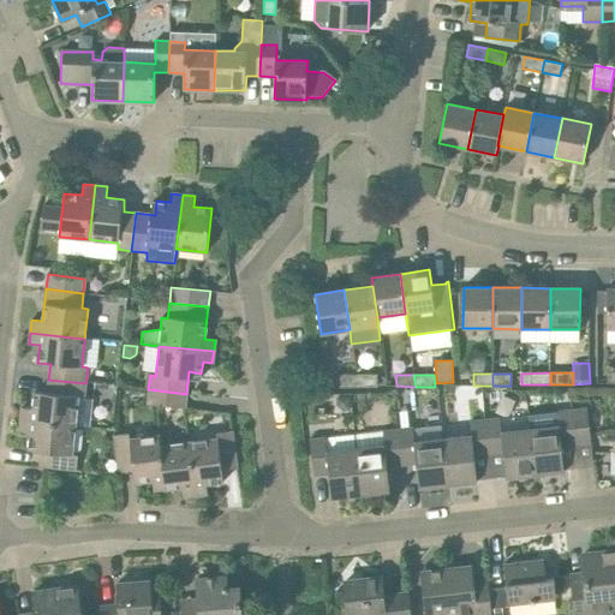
[(357,388),(356,376),(339,376),(338,388),(357,388)]
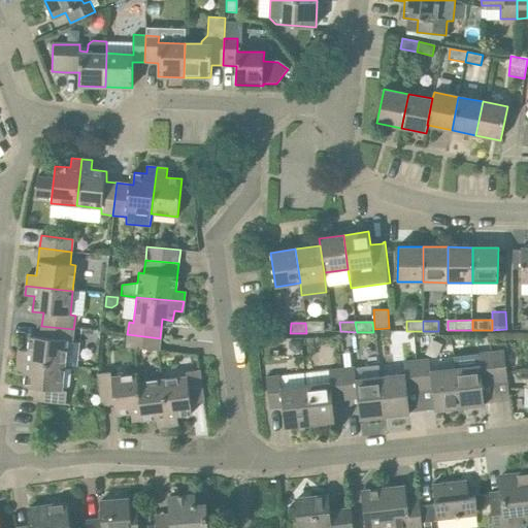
[(323,323),(305,323),(306,333),(324,332),(323,323)]
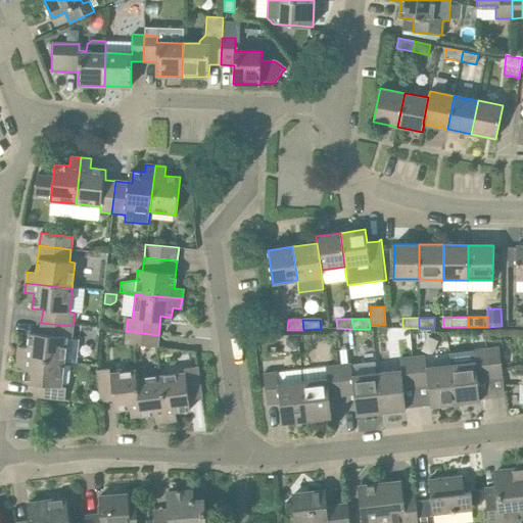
[(17,358),(63,363),(66,337),(72,338),(73,326),(41,323),(40,334),(30,333),(28,347),(18,346),(17,358)]
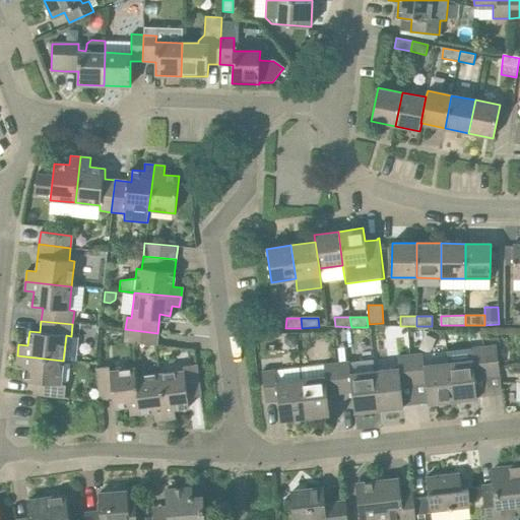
[(157,333),(125,329),(124,342),(156,345),(157,333)]
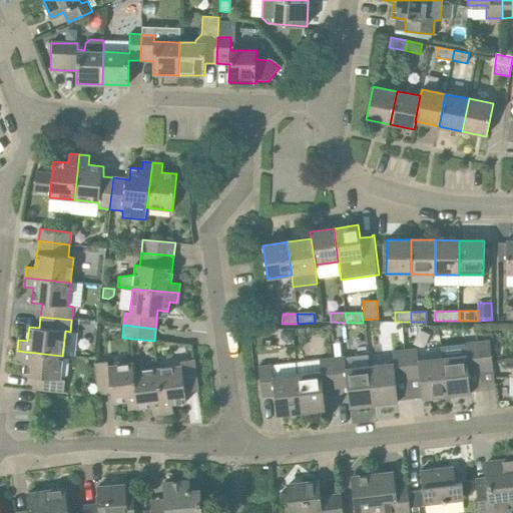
[(281,333),(281,340),(285,344),(292,344),(291,333),(281,333)]
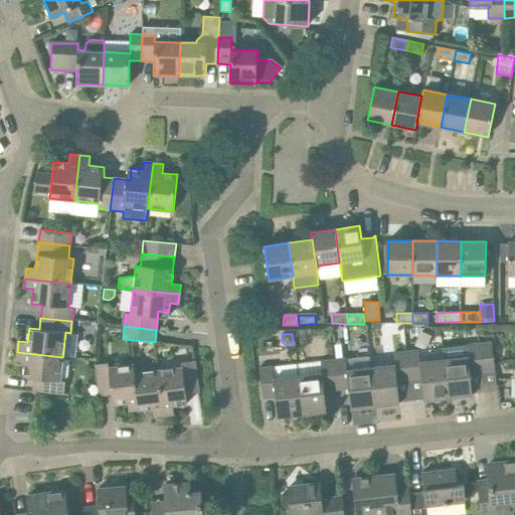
[(492,342),(479,344),(483,373),(495,372),(492,342)]
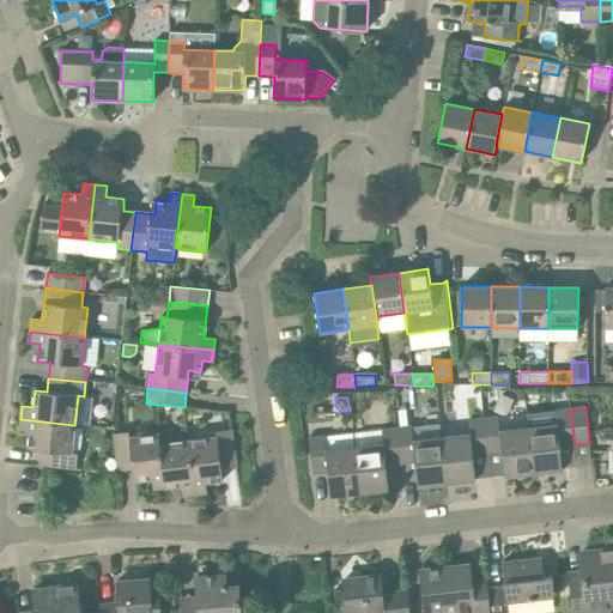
[(560,447),(575,444),(570,410),(556,411),(557,425),(529,429),(533,473),(563,469),(560,447)]
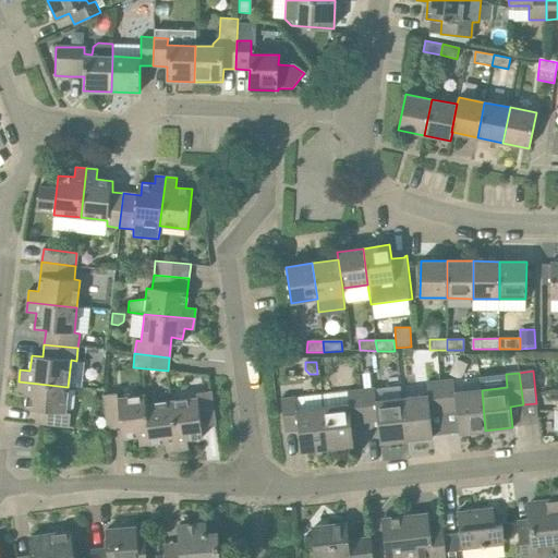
[(455,379),(440,380),(444,413),(457,412),(460,434),(485,431),(482,390),(456,392),(455,379)]
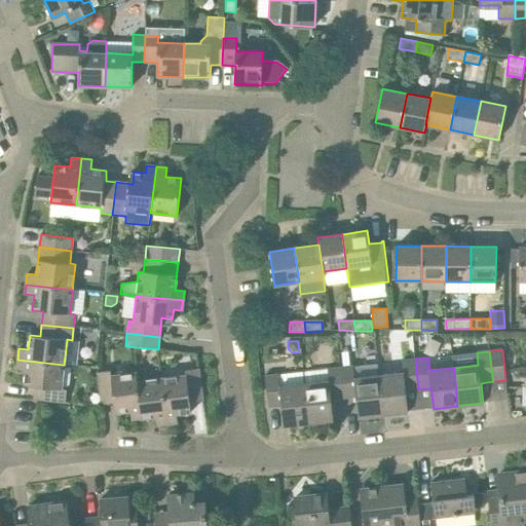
[(379,375),(383,414),(408,412),(406,391),(418,389),(415,359),(403,360),(404,372),(379,375)]
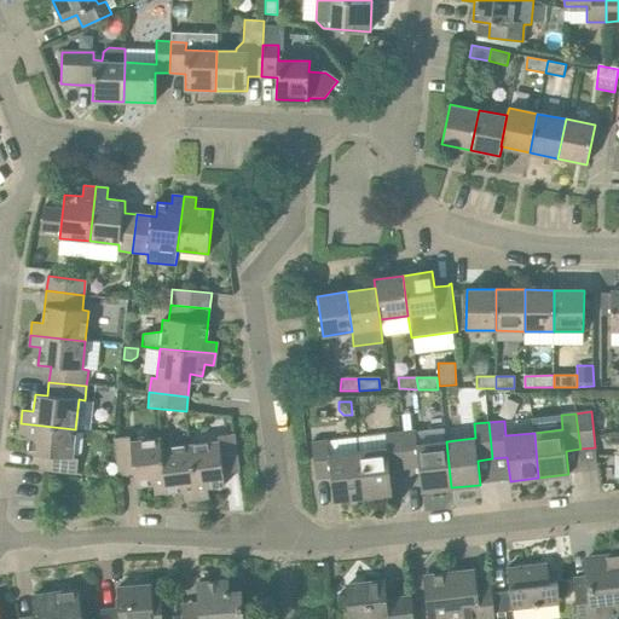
[(75,429),(21,423),(19,435),(30,435),(29,453),(40,455),(39,469),(77,474),(79,458),(73,457),(75,429)]
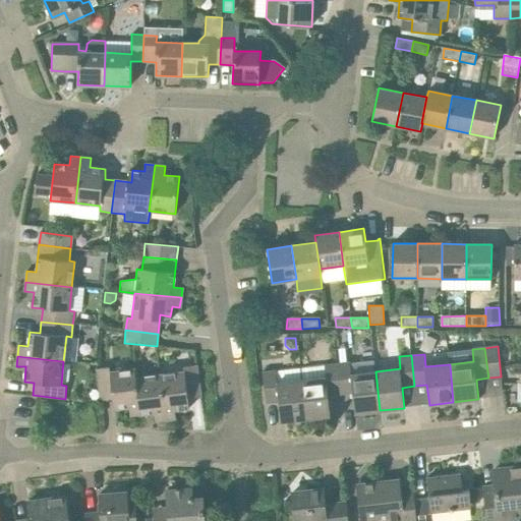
[(350,362),(337,364),(340,395),(353,393),(355,413),(380,410),(375,371),(351,373),(350,362)]
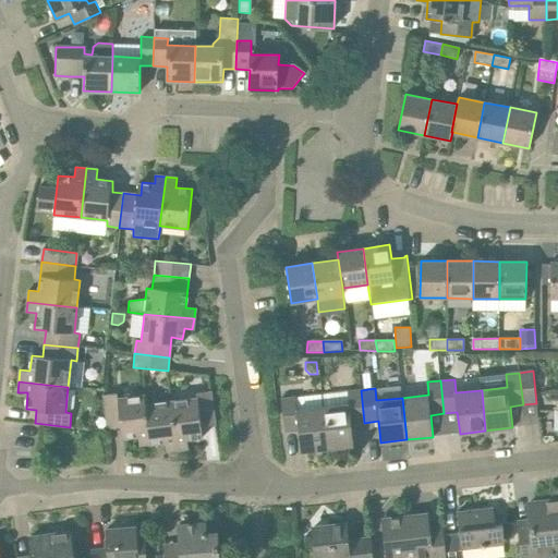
[(351,424),(364,423),(361,390),(348,391),(350,404),(323,408),(327,449),(354,446),(351,424)]
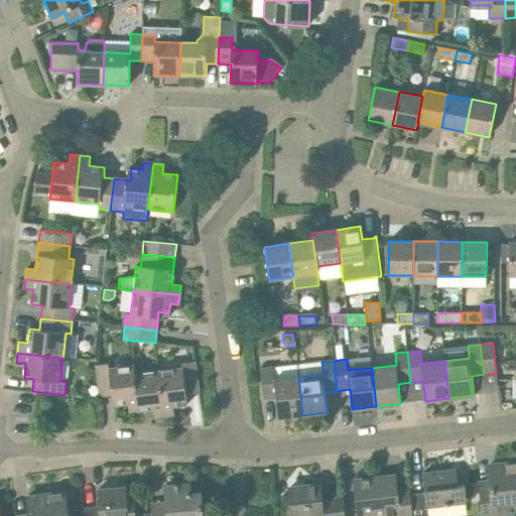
[(158,371),(164,416),(174,415),(173,406),(187,404),(186,394),(199,393),(195,362),(181,364),(182,368),(158,371)]
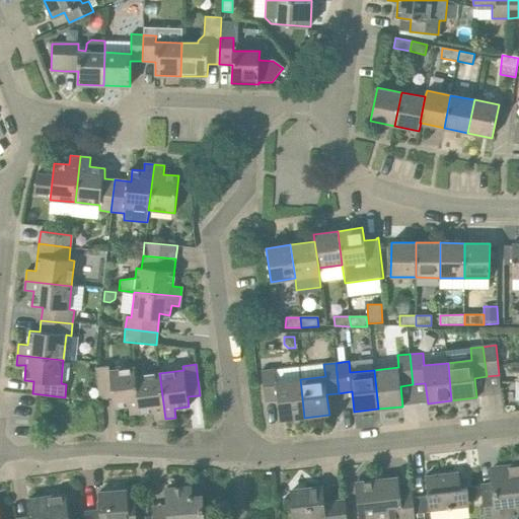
[(130,415),(139,414),(134,377),(135,377),(134,367),(108,371),(108,366),(96,367),(100,399),(113,397),(114,408),(128,405),(130,415)]
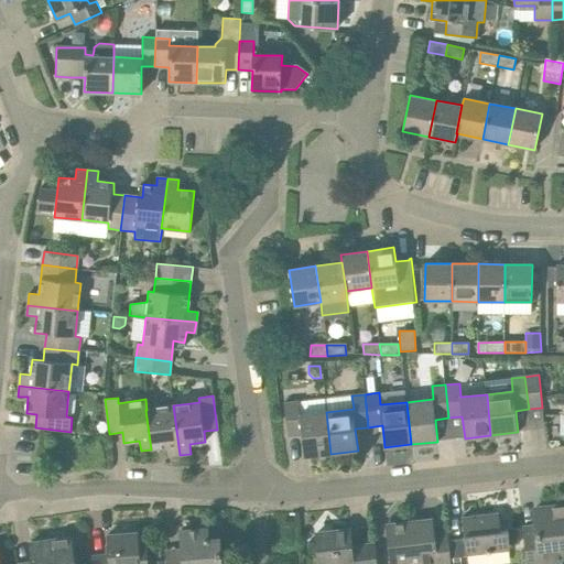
[(331,454),(326,412),(300,414),(299,402),(284,403),(288,436),(302,434),(304,456),(331,454)]
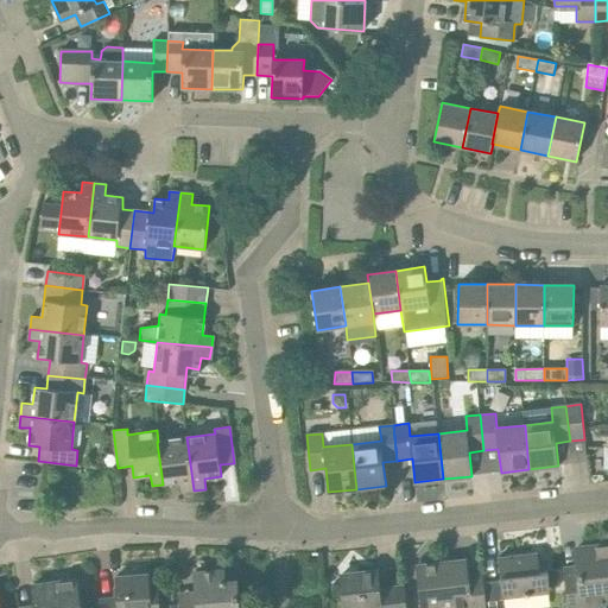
[(157,442),(163,485),(181,481),(182,493),(194,491),(187,437),(158,442),(157,442)]
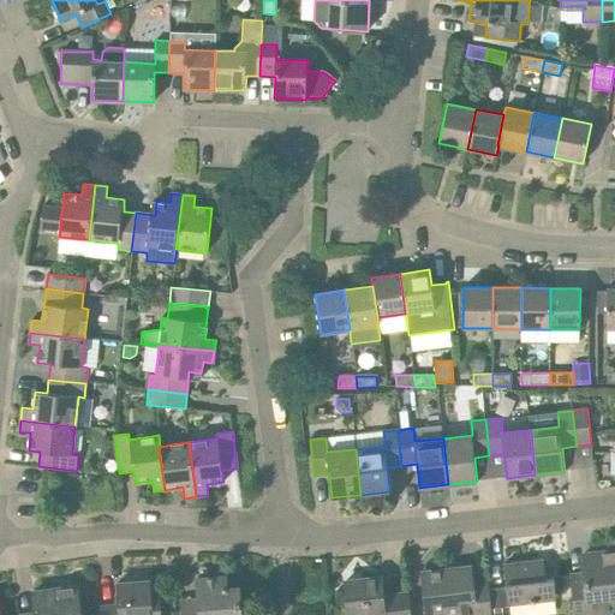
[(574,614),(590,614),(590,613),(614,609),(614,551),(581,556),(584,573),(571,574),(574,614)]
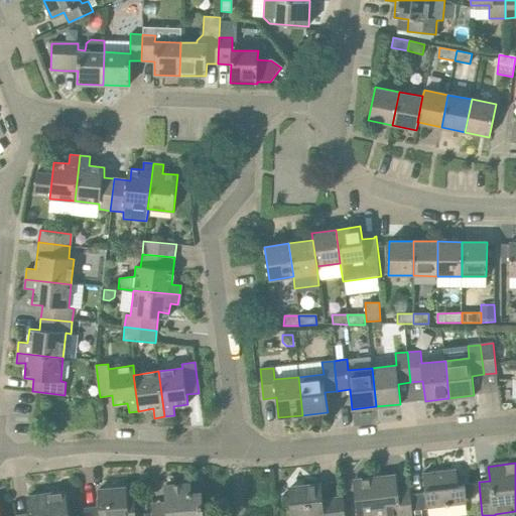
[(410,495),(412,515),(427,515),(427,507),(467,502),(465,486),(459,487),(456,470),(422,474),(425,493),(410,495)]
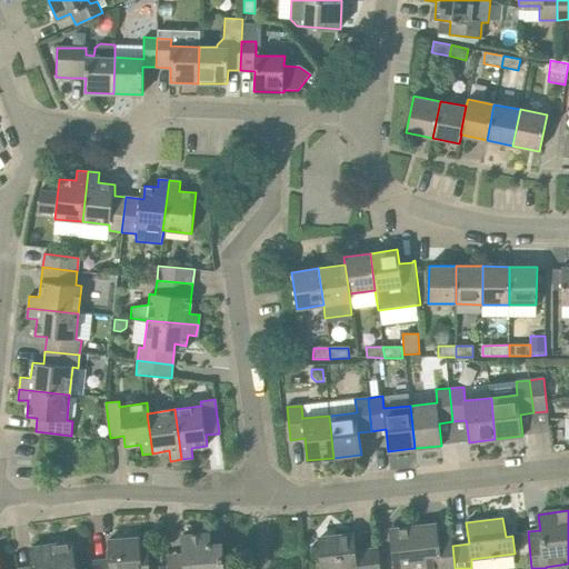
[(455,568),(452,546),(452,539),(437,540),(436,525),(390,530),(395,568),(397,568),(425,566),(423,568),(455,568)]
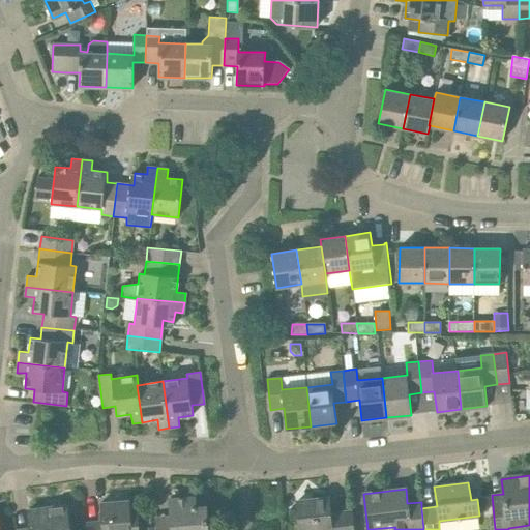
[(196,507),(195,497),(170,499),(172,524),(156,525),(156,529),(207,529),(206,506),(196,507)]
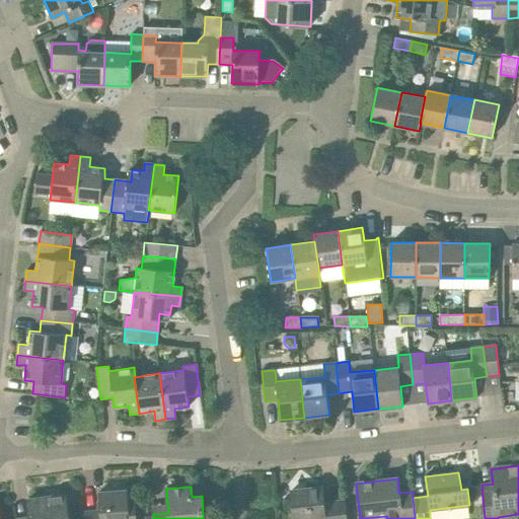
[(294,518),(346,518),(344,501),(330,503),(330,506),(323,506),(321,488),(291,492),(294,518)]
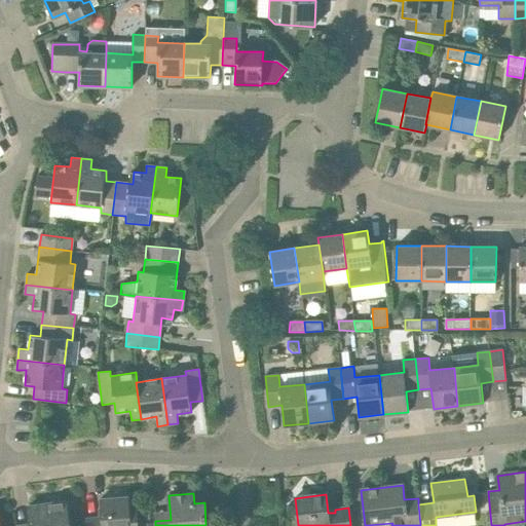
[(137,525),(137,512),(129,513),(127,496),(101,498),(102,517),(85,518),(85,525),(137,525)]
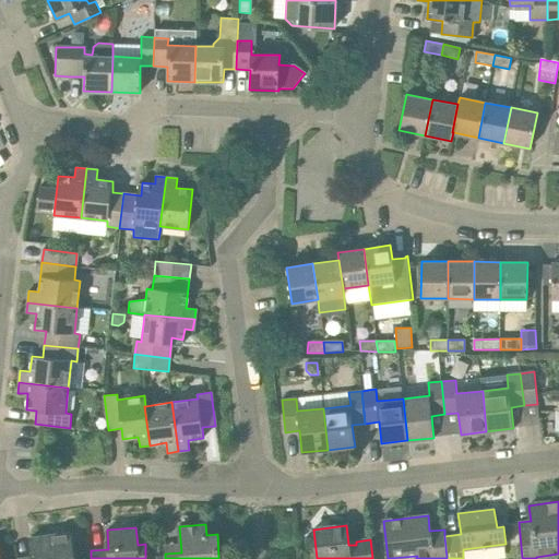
[(504,530),(506,539),(514,538),(513,528),(504,530)]
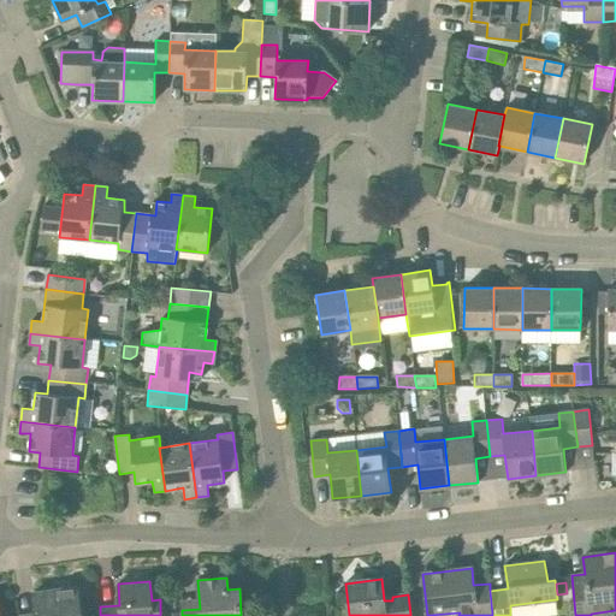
[(80,615),(76,587),(34,593),(36,615),(80,615)]
